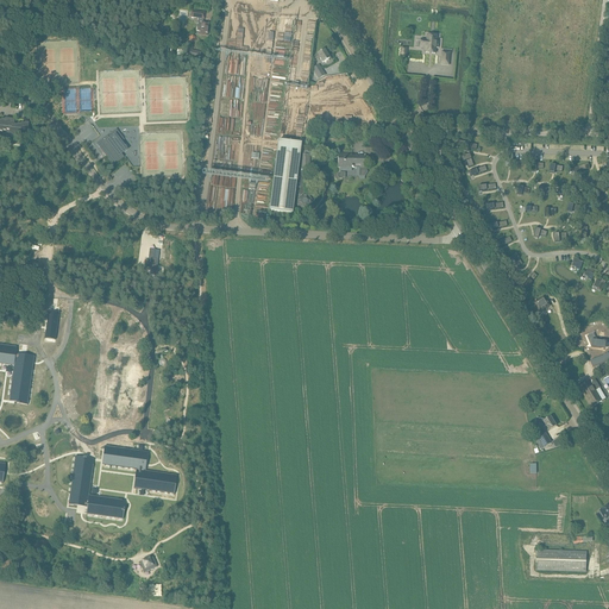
[(192,12),(190,18),(199,18),(196,31),(201,32),(200,36),(207,36),(208,23),(203,23),(205,13),(192,12)]
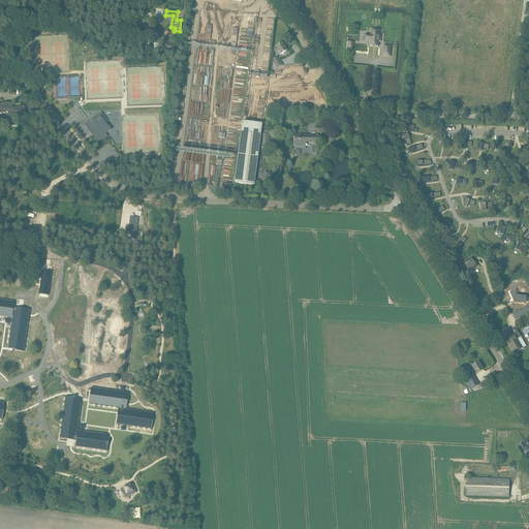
[(370,42),(370,47),(378,47),(378,41),(380,42),(381,36),(379,36),(379,32),(371,31),(371,35),(366,34),(366,41),(370,42)]
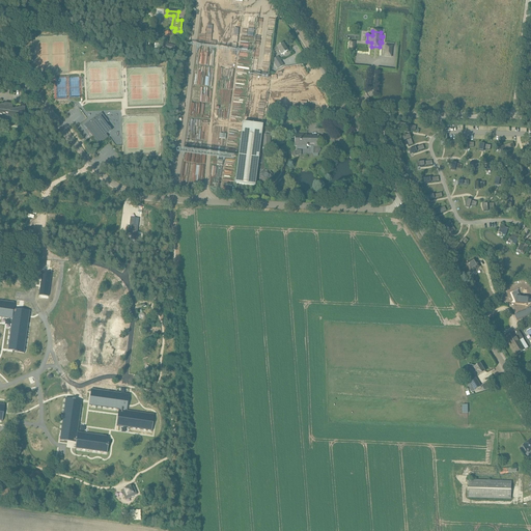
[(281,55),(283,54),(287,51),(283,44),(277,48),(273,50),(275,54),(279,51),(281,55)]
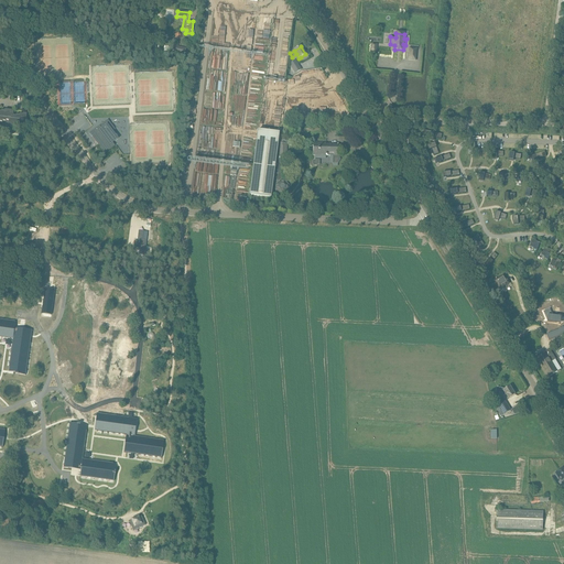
[(289,64),(295,74),(302,71),(295,61),(289,64)]
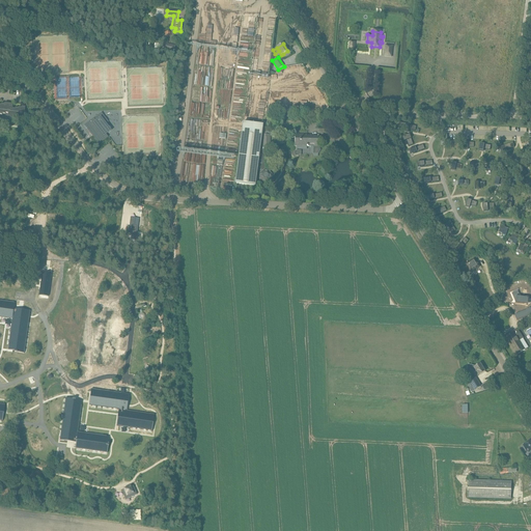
[(291,75),(303,75),(302,66),(290,66),(291,75)]
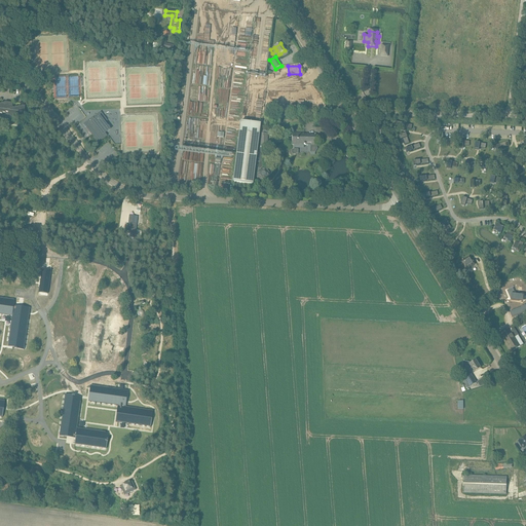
[(0,113),(2,114),(2,113),(5,113),(5,112),(8,113),(7,118),(13,118),(13,117),(16,118),(16,117),(20,117),(20,116),(23,117),(23,113),(24,113),(25,107),(22,106),(22,107),(19,107),(19,108),(15,107),(15,108),(12,108),(12,104),(4,103),(4,104),(1,103),(1,104),(0,104),(0,113)]
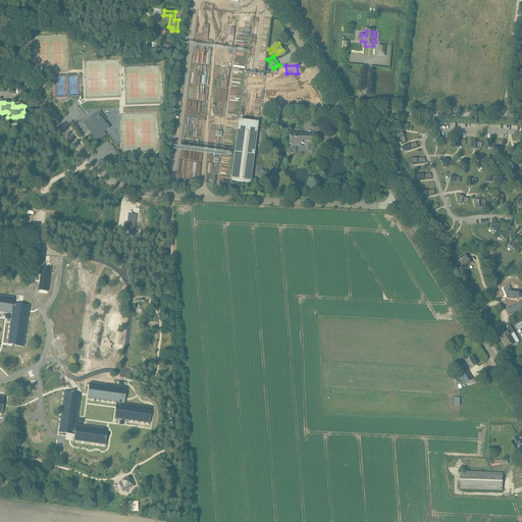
[(92,116),(83,123),(97,142),(106,135),(104,132),(108,128),(99,116),(95,119),(92,116)]
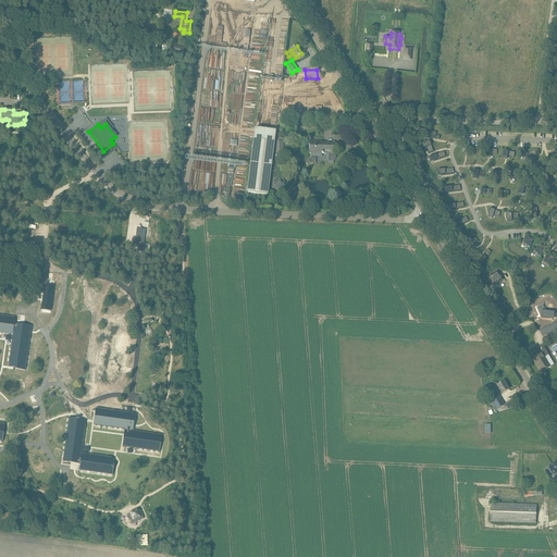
[(283,159),(284,139),(282,139),(282,133),(276,132),(255,130),(247,188),(247,194),(268,197),(270,182),(272,165),(274,165),(274,178),(272,178),(272,182),(271,187),(275,192),(281,193),(285,189),(285,183),(282,178),(277,178),(279,176),(279,159),(283,159)]
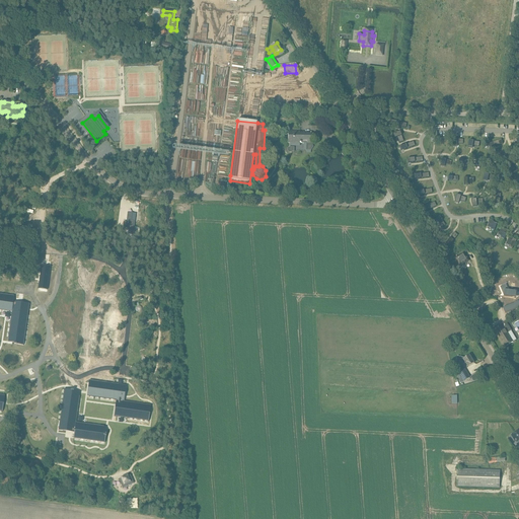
[(312,147),(311,143),(311,133),(288,132),(288,143),(306,143),(306,150),(310,150),(312,147)]
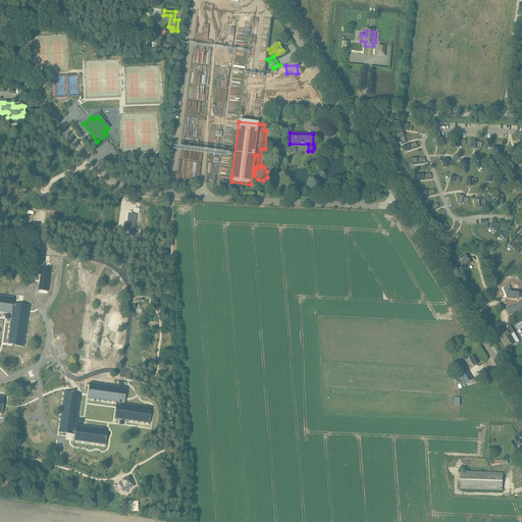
[(504,140),(490,145),(492,149),(506,145),(504,140)]
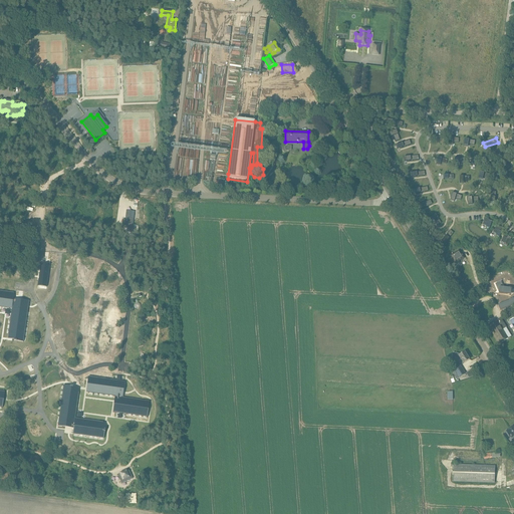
[(410,141),(399,145),(400,149),(411,145),(410,141)]
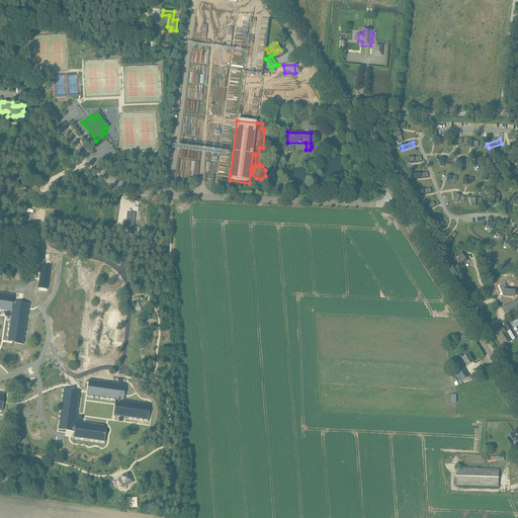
[(505,151),(493,158),(495,162),(507,155),(505,151)]
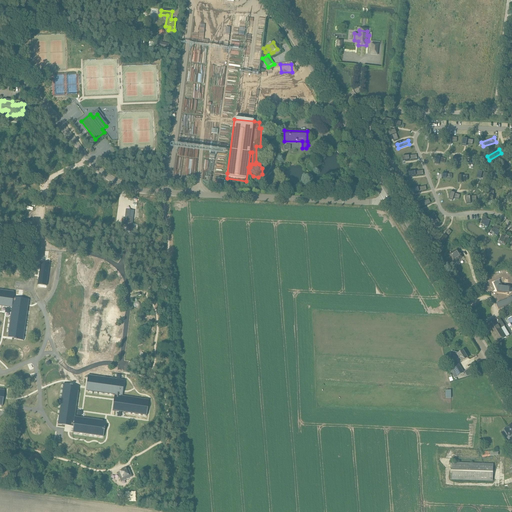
[(504,162),(496,170),(499,173),(507,166),(504,162)]
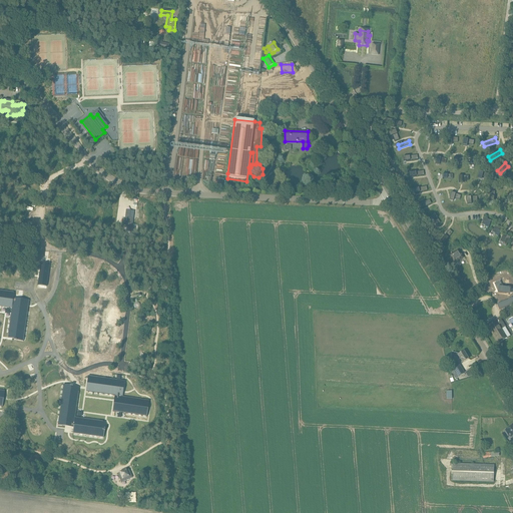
[(512,176),(512,175),(502,180),(504,184),(512,179),(512,176)]
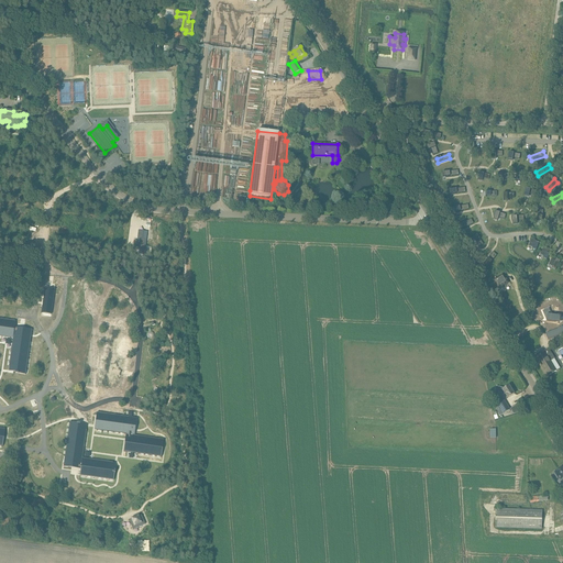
[(471,219),(460,225),(462,230),(473,224),(471,219)]
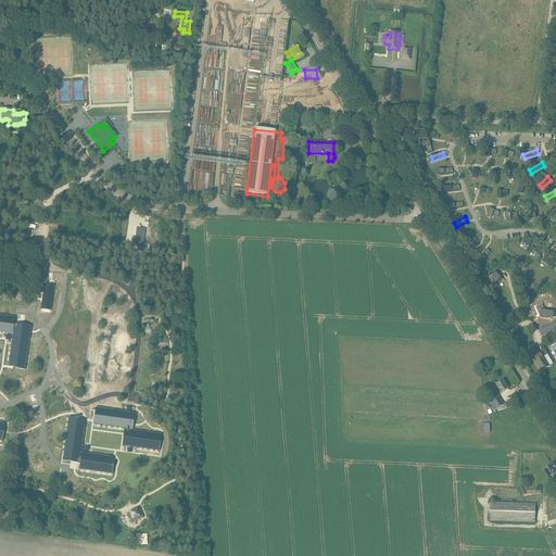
[(138,242),(142,243),(143,237),(141,237),(142,228),(141,228),(141,229),(137,229),(136,238),(133,238),(131,247),(137,248),(138,242)]
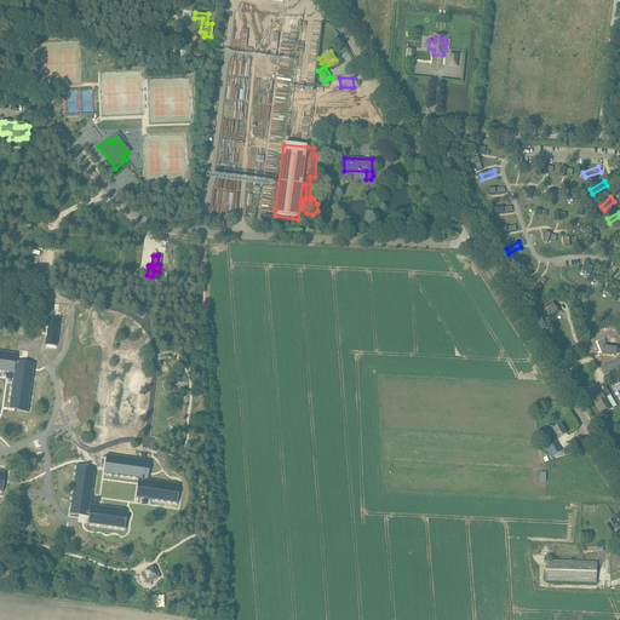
[(526,259),(521,262),(523,267),(528,273),(532,270),(526,259)]
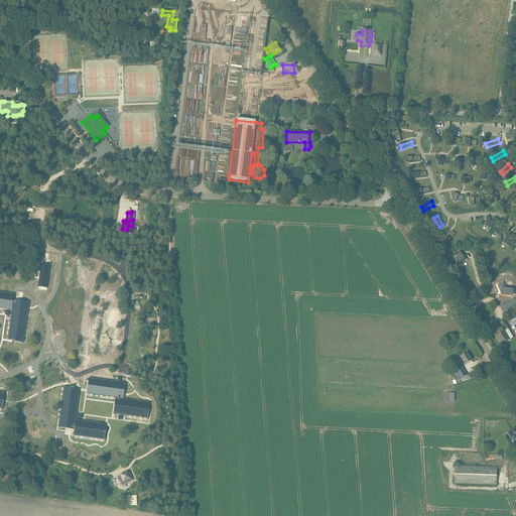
[(488,228),(492,229),(494,222),(491,221),(491,220),(487,219),(485,226),(488,227),(488,228)]
